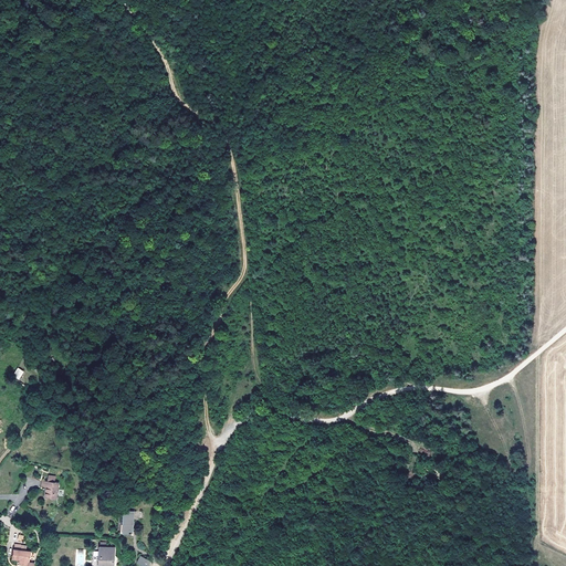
[(18,368),(12,376),(19,380),(24,371),(18,368)]
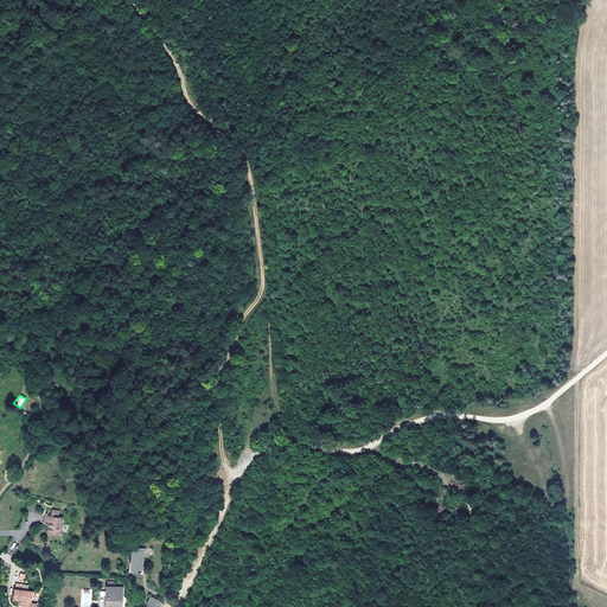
[(51,524),(51,535),(63,536),(64,518),(61,518),(61,512),(57,512),(56,517),(48,517),(46,523),(51,524)]
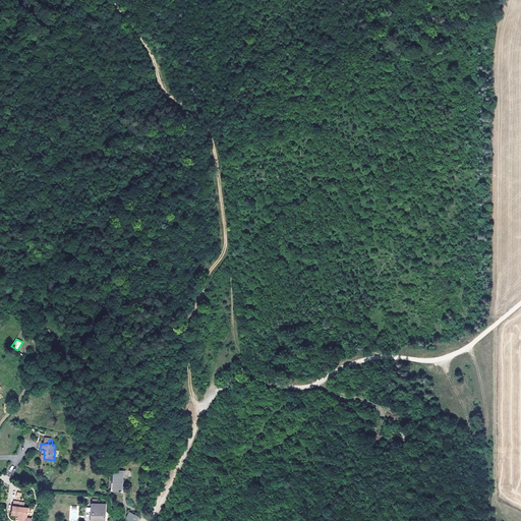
[(112,477),(123,478),(124,470),(112,469),(112,477)]
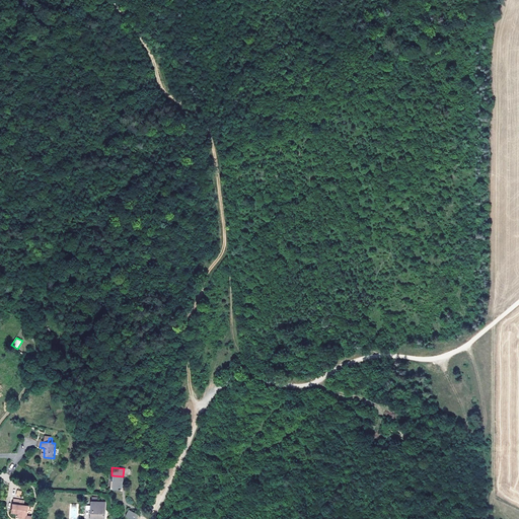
[(123,477),(112,477),(112,479),(113,480),(113,489),(118,489),(118,492),(120,492),(120,489),(120,484),(122,484),(123,480),(123,477)]
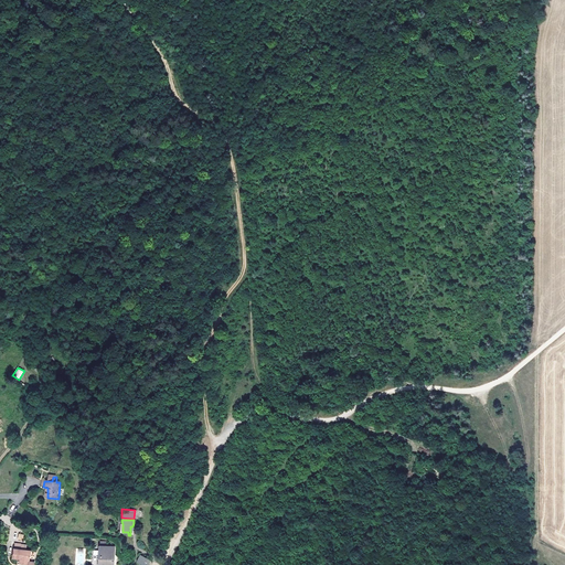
[(28,544),(21,544),(21,548),(14,547),(13,557),(20,558),(22,558),(21,562),(29,563),(28,564),(33,564),(34,561),(29,560),(31,550),(27,550),(28,544)]
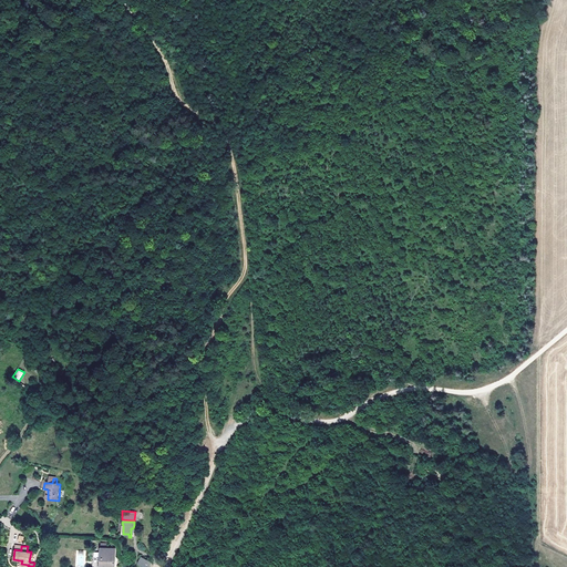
[(113,566),(115,548),(100,547),(99,566),(107,566),(113,566)]
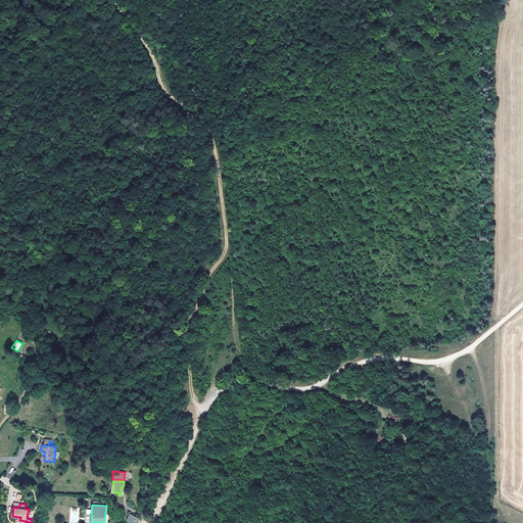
[(79,522),(79,508),(69,508),(69,522),(79,522)]
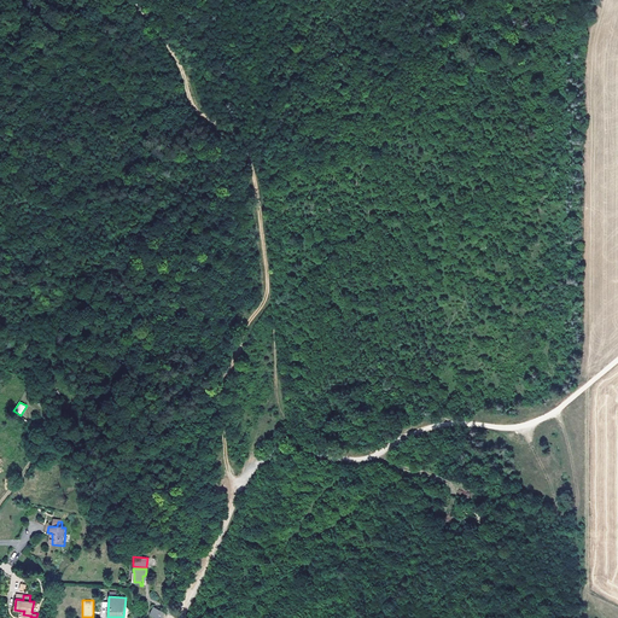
[(152,606),(147,613),(156,617),(158,617),(162,612),(152,606)]
